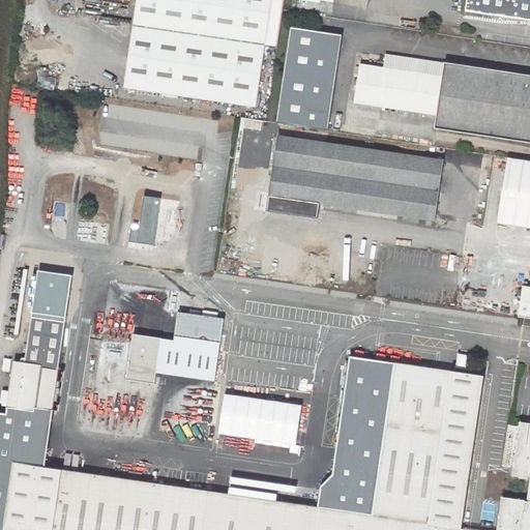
[(137,0),(124,88),(257,107),(271,0),(137,0)]
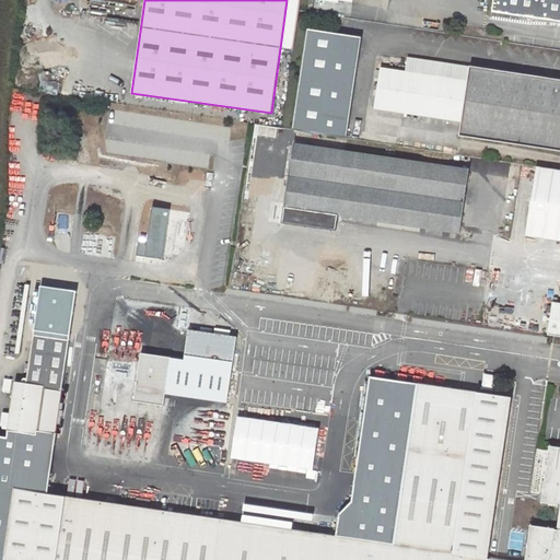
[(559,0),(493,0),(492,12),(559,22),(559,0)]
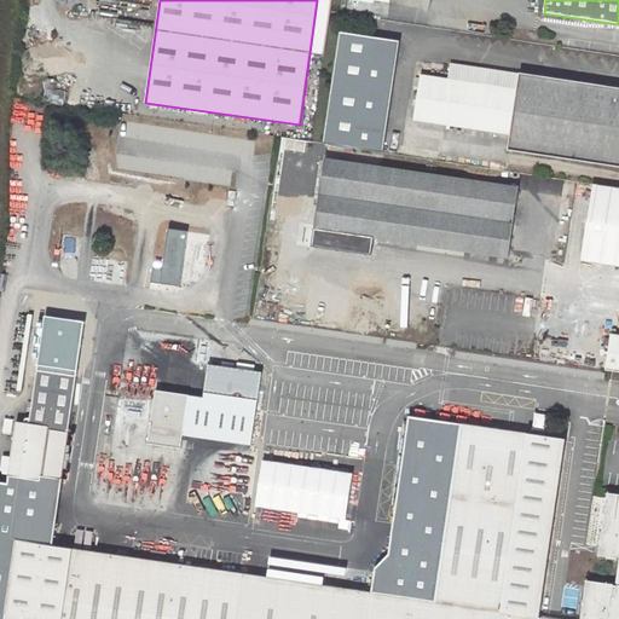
[(389,152),(403,41),(343,35),(330,145),(389,152)]
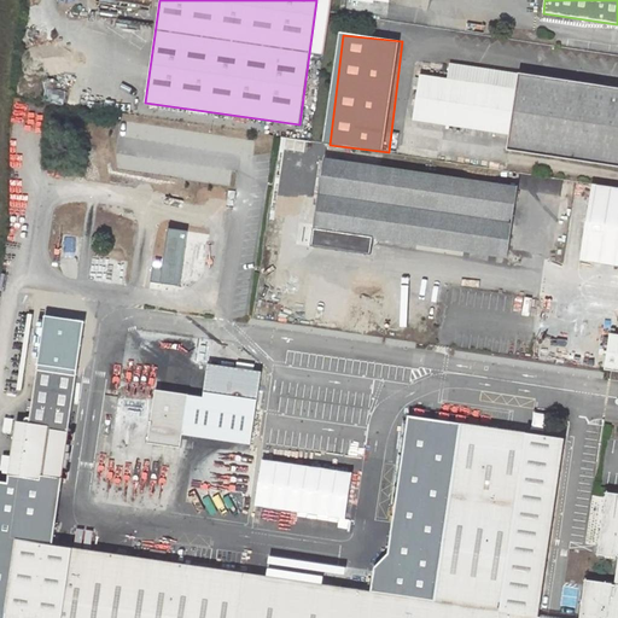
[(617,88),(519,74),(518,76),(453,66),(450,82),(444,124),(511,134),(508,150),(617,167),(617,88)]
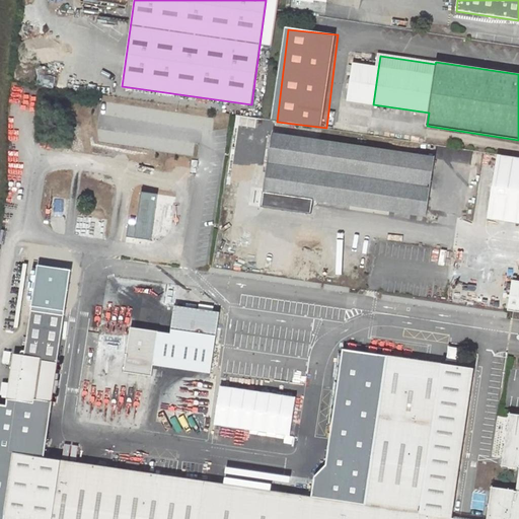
[(341,63),(336,98),(373,104),(378,69),(341,63)]
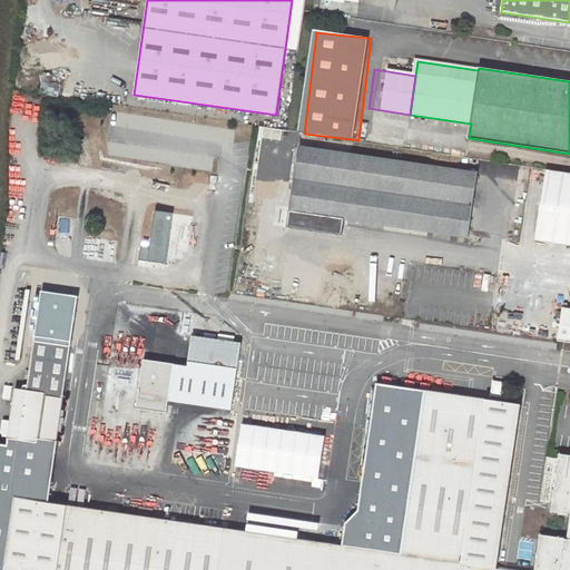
[(43,84),(43,95),(60,96),(60,84),(43,84)]
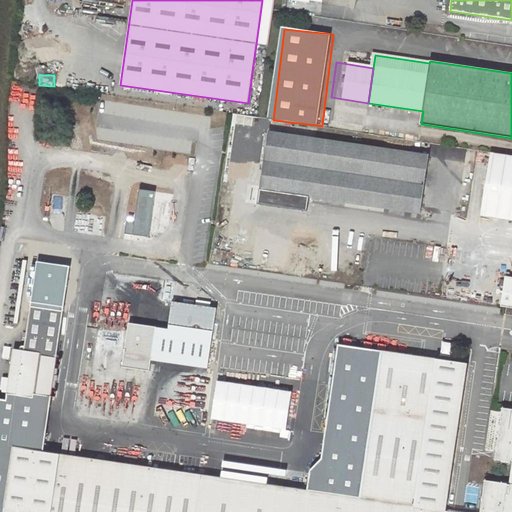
[(269,131),(258,204),(307,211),(308,204),(309,197),(321,198),(420,213),(429,155),(269,131)]
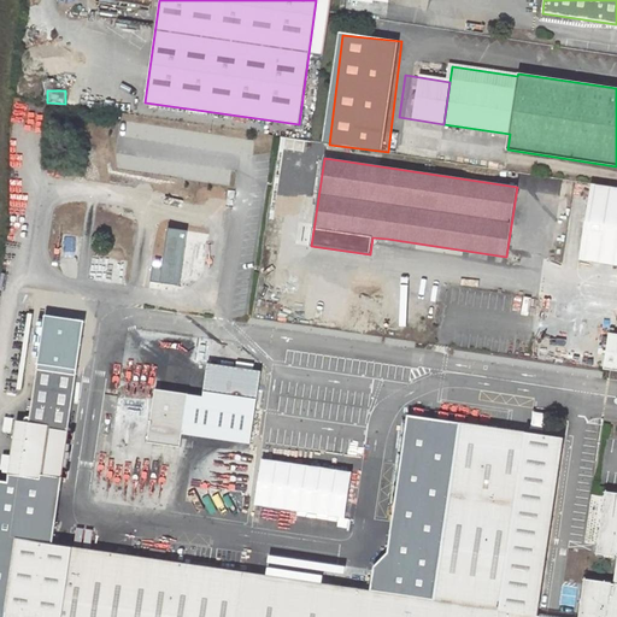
[(616,188),(592,184),(581,260),(616,265),(616,188)]
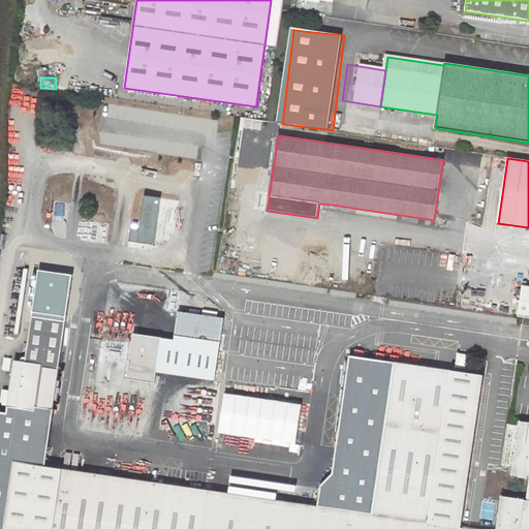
[(319,204),(318,211),(331,212),(332,205),(319,204)]
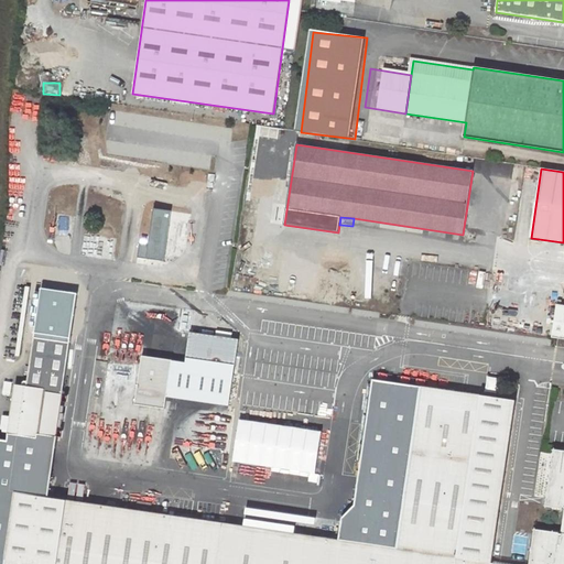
[(61,279),(33,274),(29,301),(56,305),(61,279)]
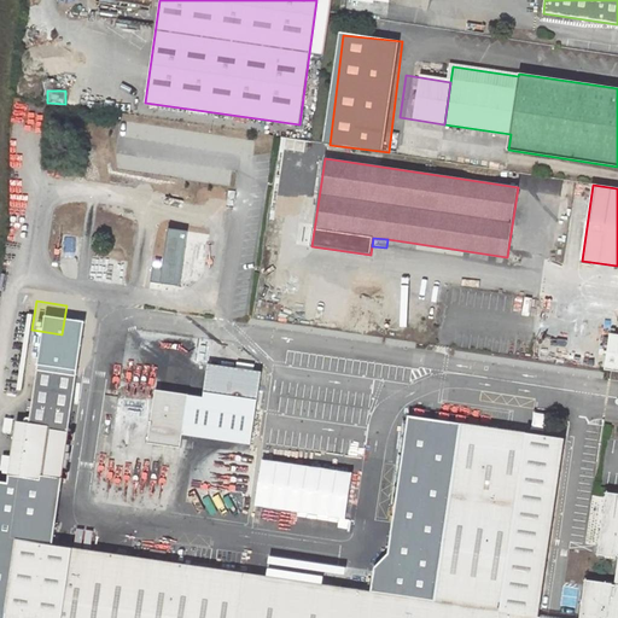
[(617,334),(610,334),(605,371),(617,372),(617,334)]
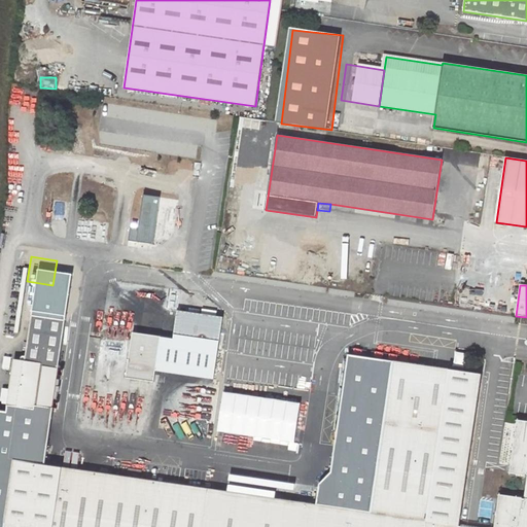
[(177,311),(173,339),(133,332),(126,378),(154,382),(155,371),(214,379),(223,317),(177,311)]
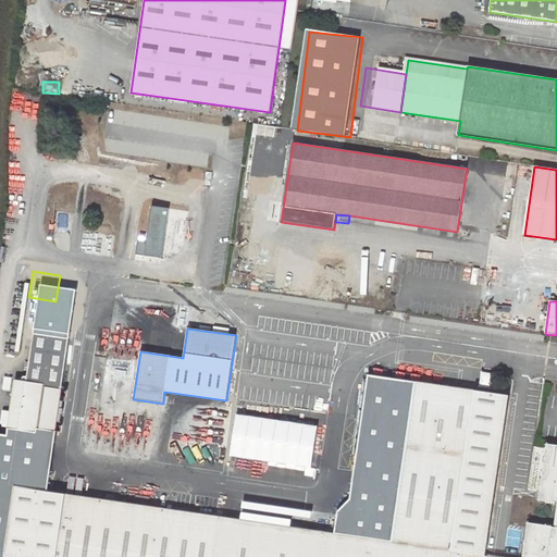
[(34,333),(26,382),(44,384),(44,387),(61,391),(70,339),(34,333)]
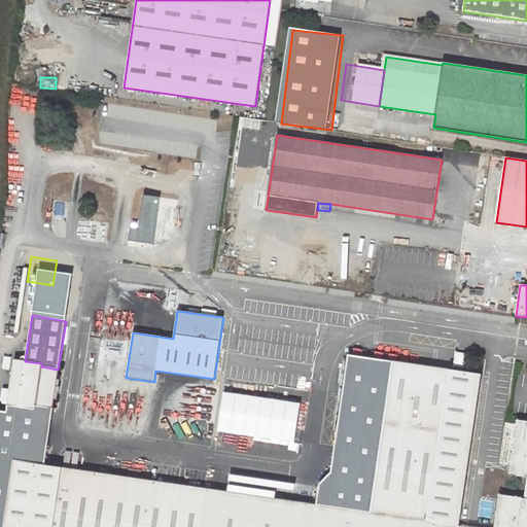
[(98,350),(101,339),(92,337),(89,348),(98,350)]
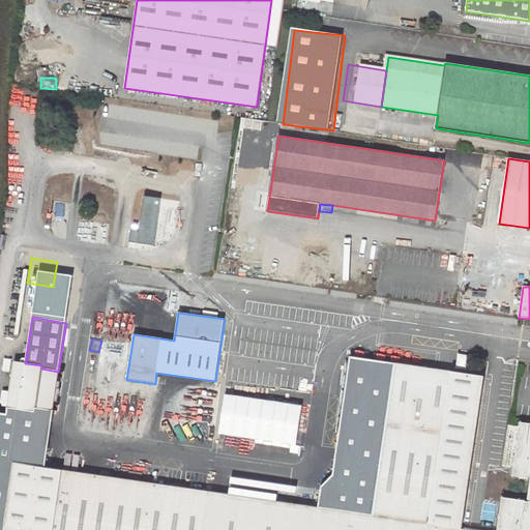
[(458,367),(469,369),(471,356),(460,354),(458,367)]
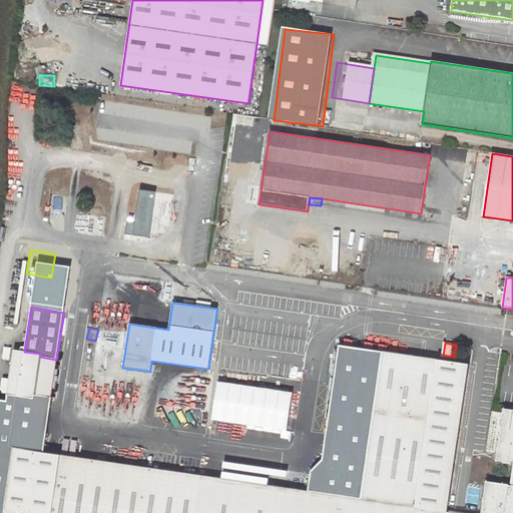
[(383,352),(340,346),(323,461),(312,472),(308,492),(361,500),(383,352)]
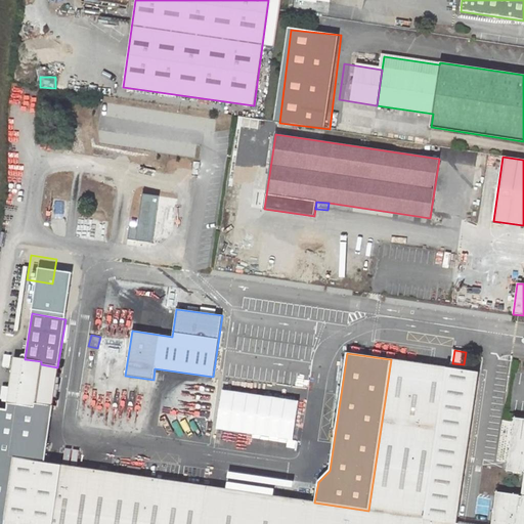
[(14,357),(7,403),(34,406),(35,403),(41,364),(41,361),(25,359),(14,357)]
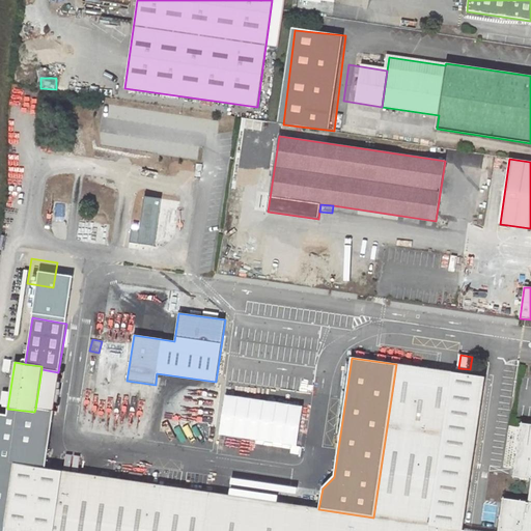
[(15,465),(3,530),(462,530),(485,378),(396,364),(373,518),(318,509),(43,469),(15,465)]
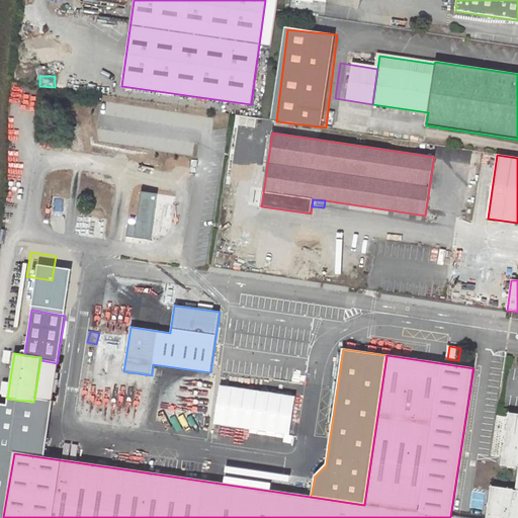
[(57,363),(40,360),(34,399),(52,402),(57,363)]
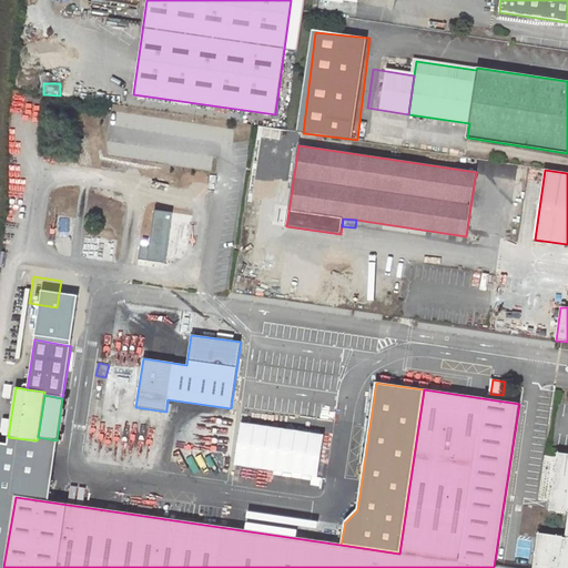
[(326,437),(241,425),(237,447),(323,459),(326,437)]
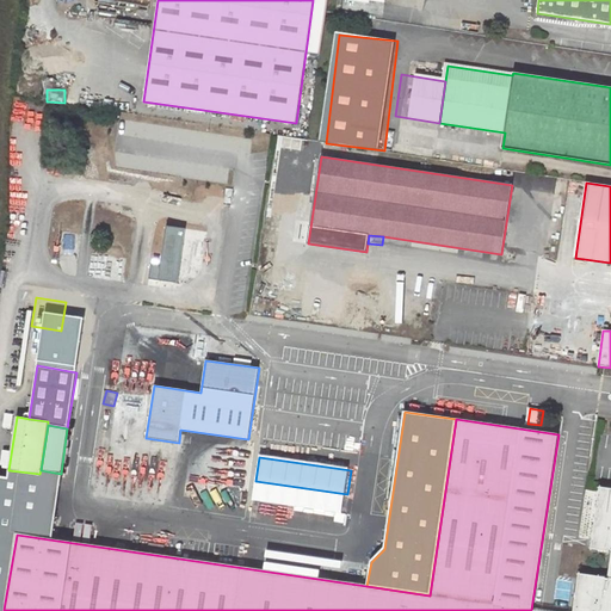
[(0,610),(4,610),(17,535),(49,539),(61,474),(41,470),(39,474),(8,470),(7,477),(0,476),(0,610)]
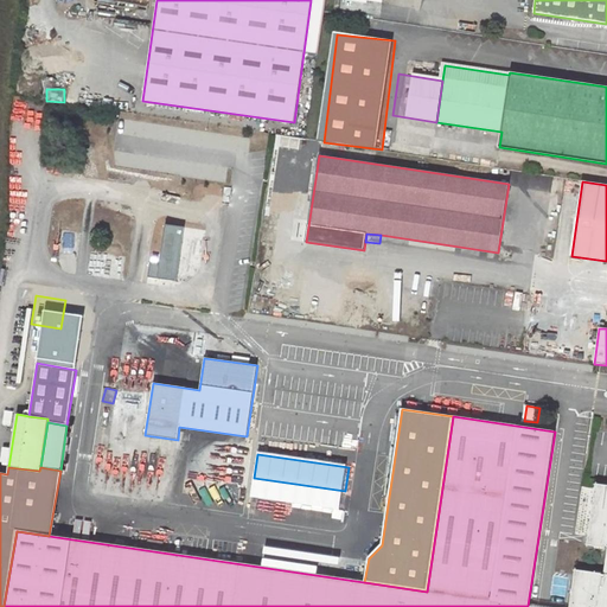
[(606,606),(606,485),(596,484),(587,545),(606,548),(606,549),(604,574),(575,569),(569,606),(606,606)]
